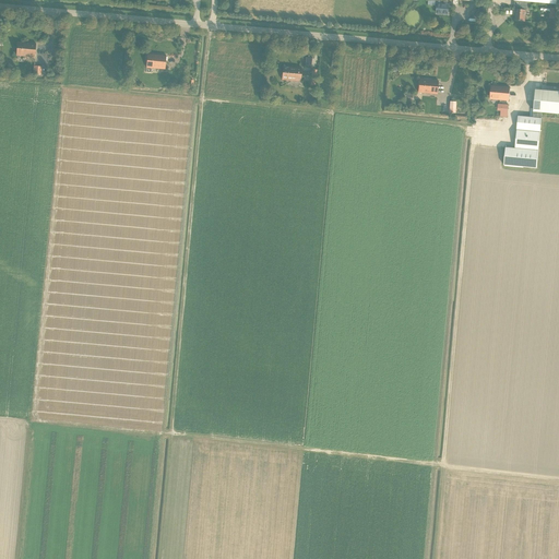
[(437,0),(437,4),(437,13),(441,14),(448,15),(449,6),(449,3),(453,3),(453,0),(455,0),(473,1),(473,0),(437,0)]
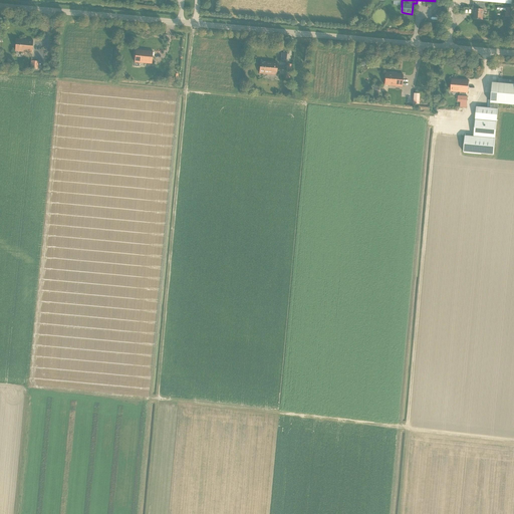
[(474,19),(483,20),(484,10),(485,10),(485,2),(513,4),(513,0),(473,0),(473,1),(473,9),(476,9),(475,15),(475,14),(474,19)]
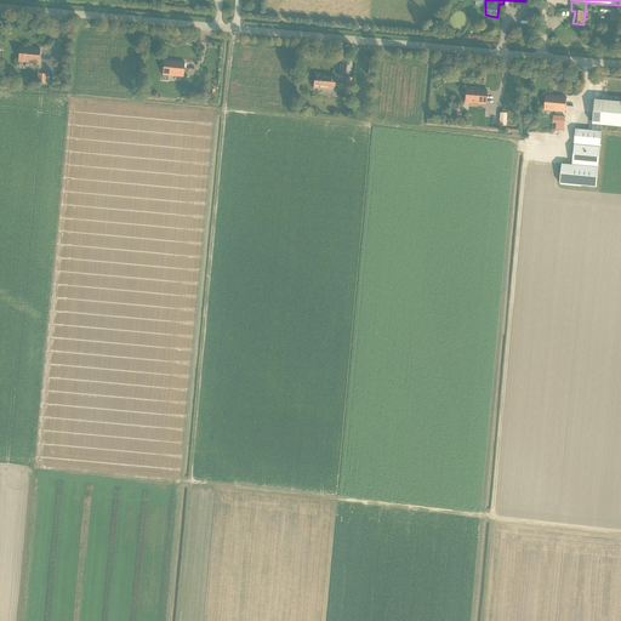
[(40,49),(22,47),(22,46),(20,46),(20,52),(17,52),(17,56),(18,57),(18,62),(21,62),(39,63),(40,49)]
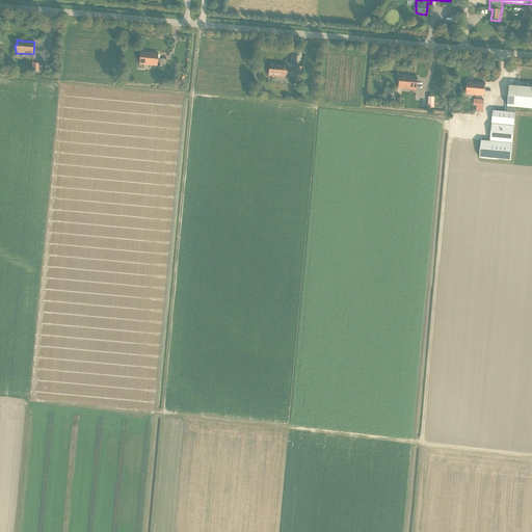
[(139,64),(157,65),(158,54),(140,52),(139,64)]
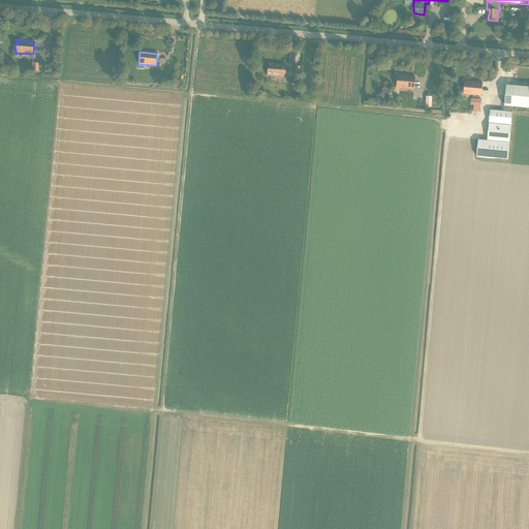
[(32,63),(32,70),(39,71),(45,71),(45,68),(39,67),(40,63),(32,63)]
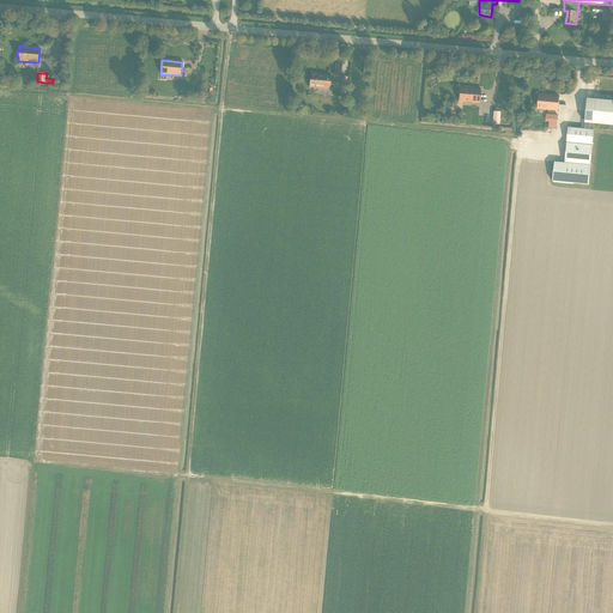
[(310,89),(331,90),(332,76),(311,73),(310,89)]
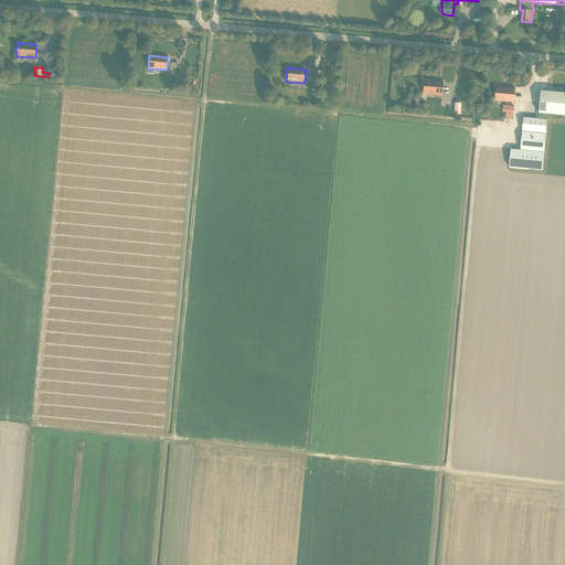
[(423,94),(443,95),(444,82),(425,81),(423,94)]
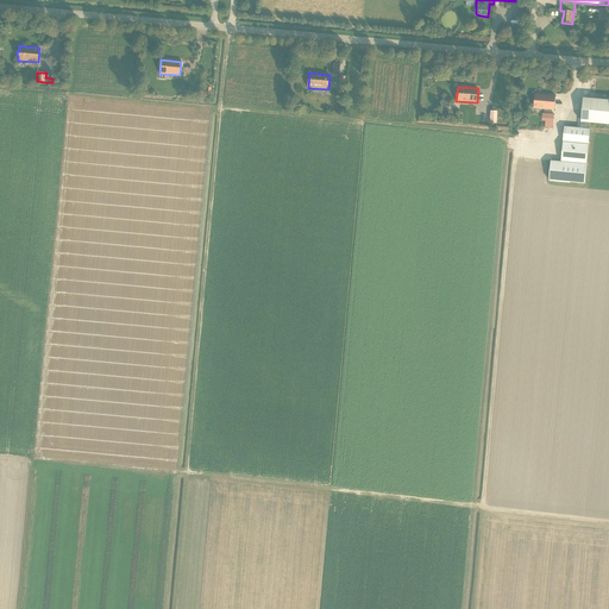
[(534,108),(554,111),(557,95),(537,94),(534,108)]
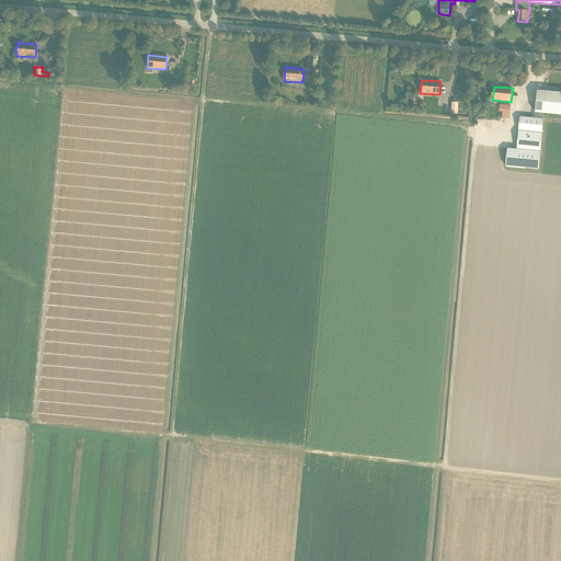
[(560,92),(538,90),(535,118),(544,118),(545,113),(560,114),(560,92)]
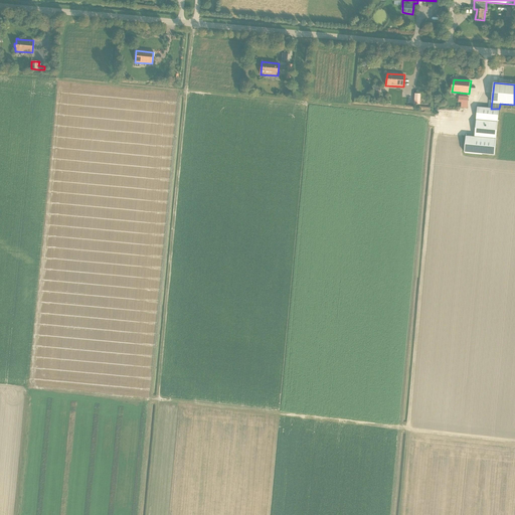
[(469,97),(459,97),(459,101),(462,102),(461,108),(468,109),(469,97)]
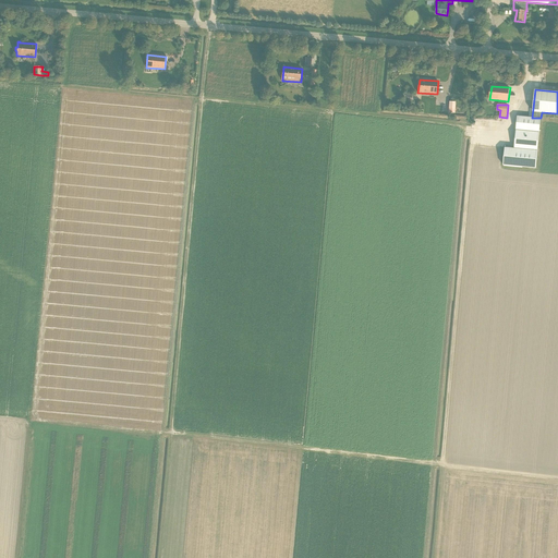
[(514,148),(506,147),(504,165),(536,168),(537,150),(541,118),(532,118),(518,116),(514,148)]
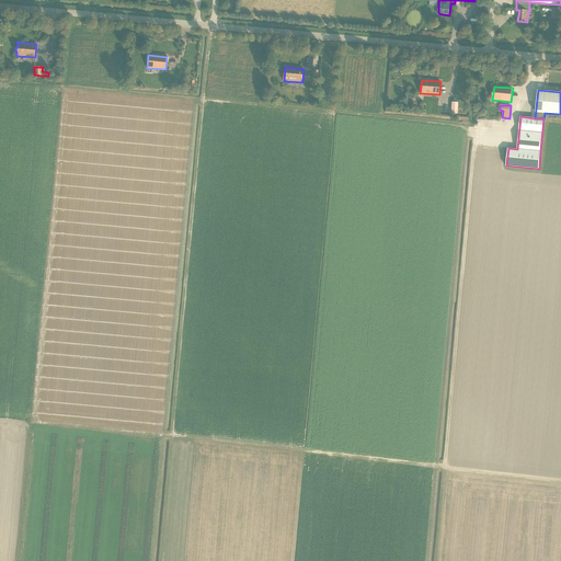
All buildings are outlined.
